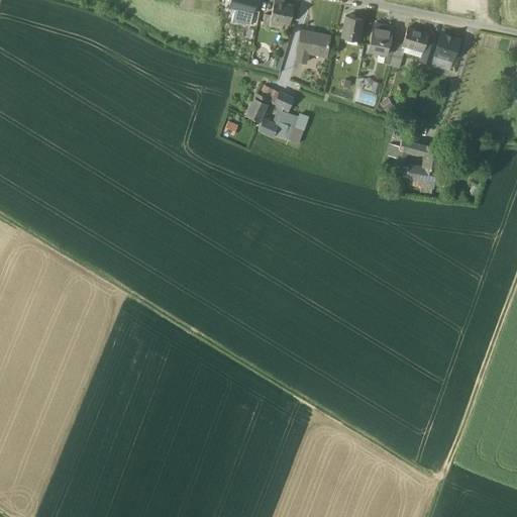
[(255,0),(231,0),(229,7),(235,9),(252,13),(255,0)]
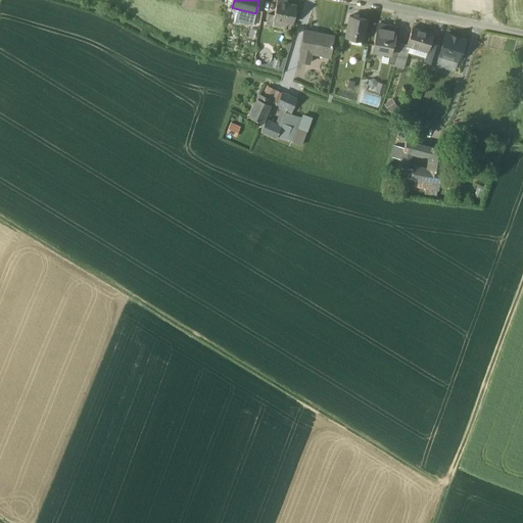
[(296,7),(278,3),(275,15),(274,19),(288,22),(292,24),(296,7)]
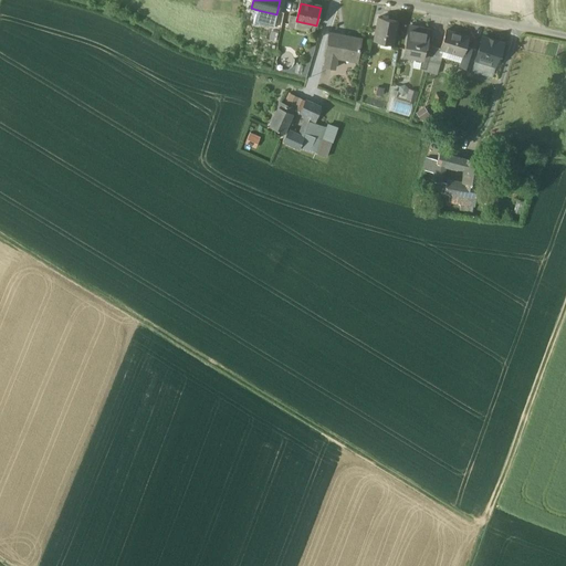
[(273,25),(276,14),(258,10),(257,14),(255,14),(254,22),(258,23),(259,22),(273,25)]
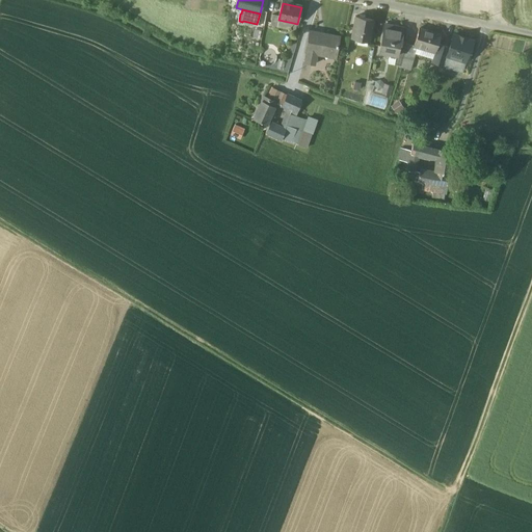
[(280,16),(272,15),(270,27),(292,30),(293,23),(278,20),(280,16)]
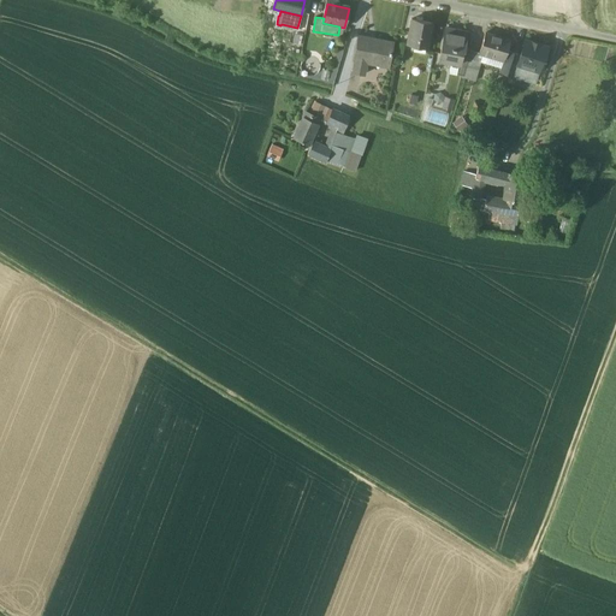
[(432,23),(412,19),(407,45),(427,48),(432,23)]
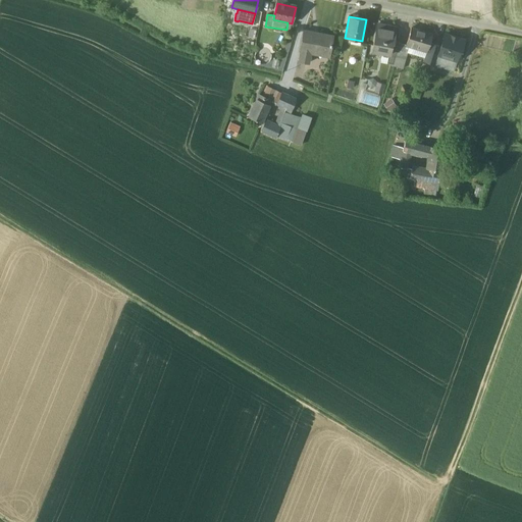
[(396,28),(377,24),(372,51),(388,54),(389,54),(392,43),(393,43),(393,42),(396,28)]
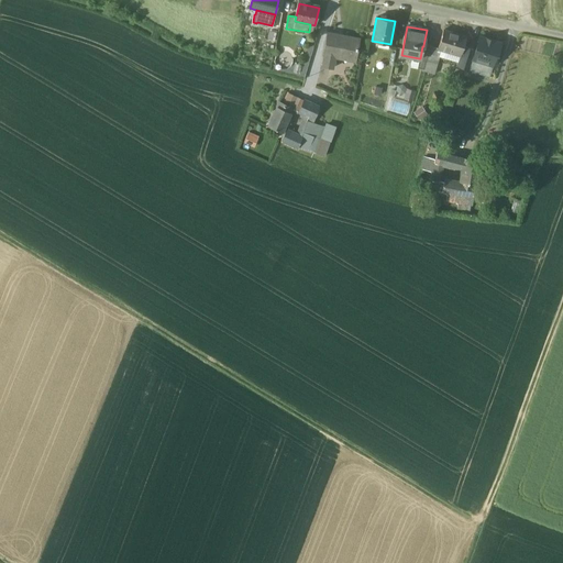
[(465,37),(443,31),(438,48),(439,48),(460,55),(463,46),(465,37)]
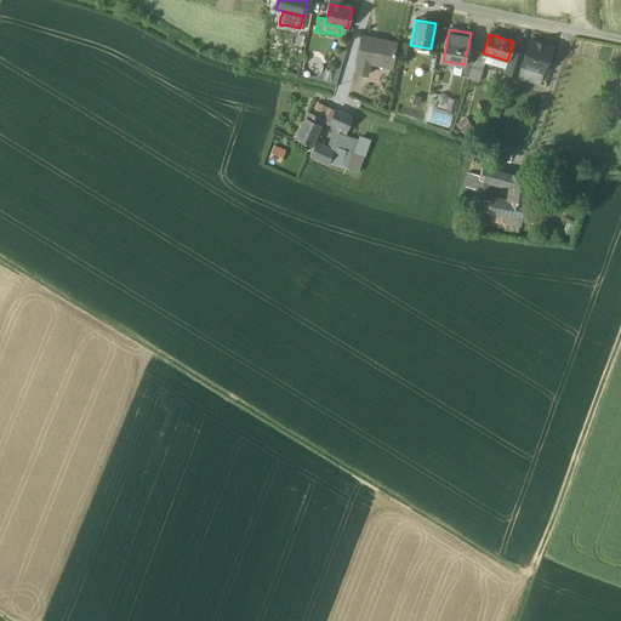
[(396,43),(362,36),(354,74),(368,77),(370,60),(392,63),(396,43)]
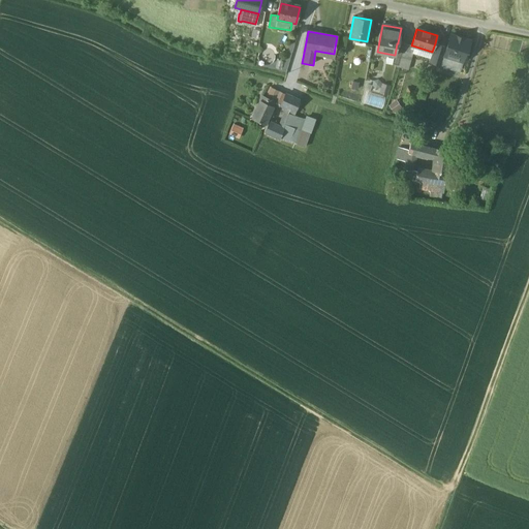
[(462,37),(457,36),(450,34),(446,48),(444,55),(445,56),(462,61),(466,49),(467,49),(469,40),(463,38),(463,37),(462,37)]
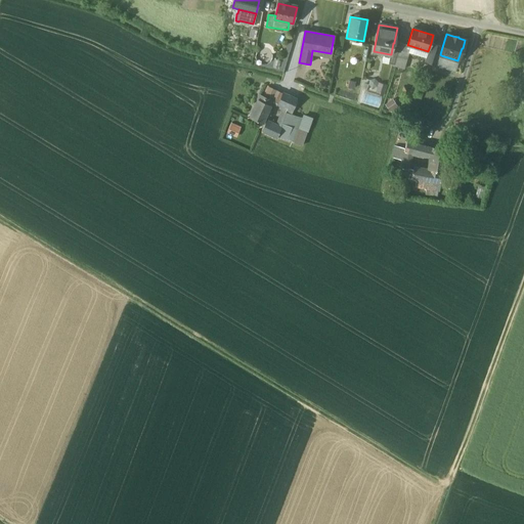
[(400,43),(394,42),(394,43),(393,43),(391,54),(390,54),(389,62),(394,64),(400,43)]
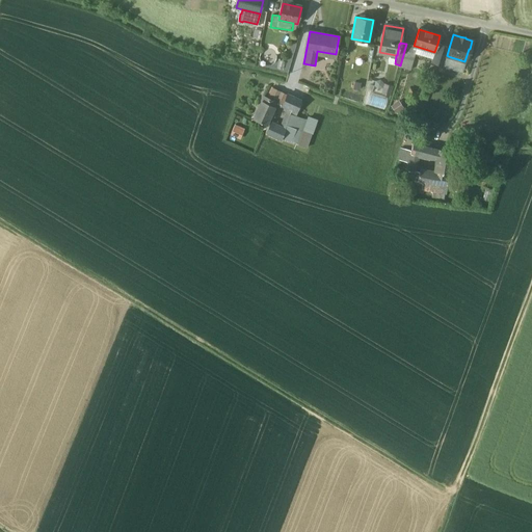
[(414,46),(406,44),(402,57),(410,59),(415,46),(414,46)]
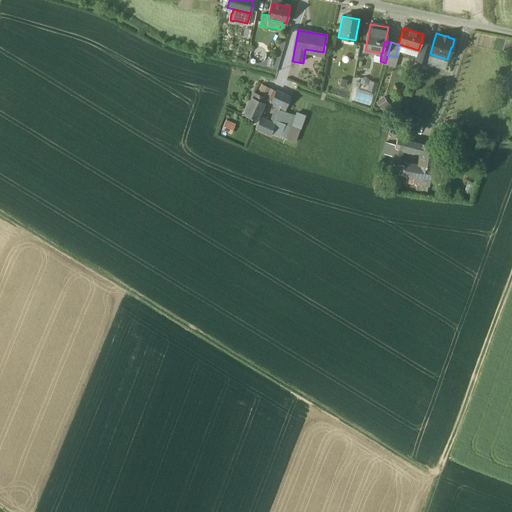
[(426,44),(421,42),(418,50),(415,60),(421,61),(426,44)]
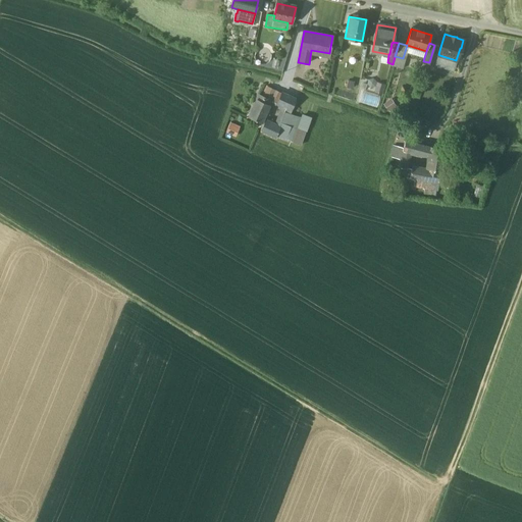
[(434,45),(429,62),(436,64),(439,55),(438,54),(440,47),(434,45)]
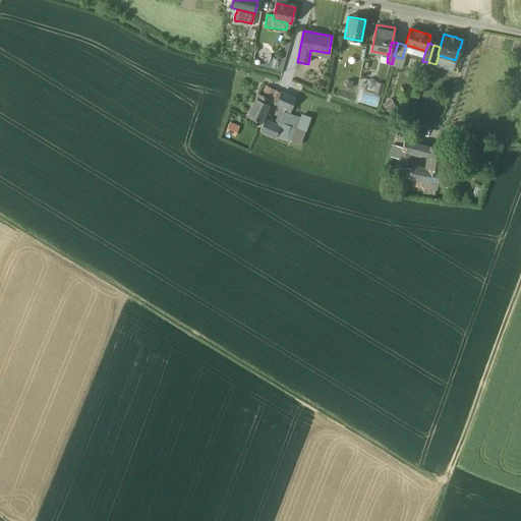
[(402,58),(394,56),(392,64),(391,66),(402,69),(405,59),(402,58)]
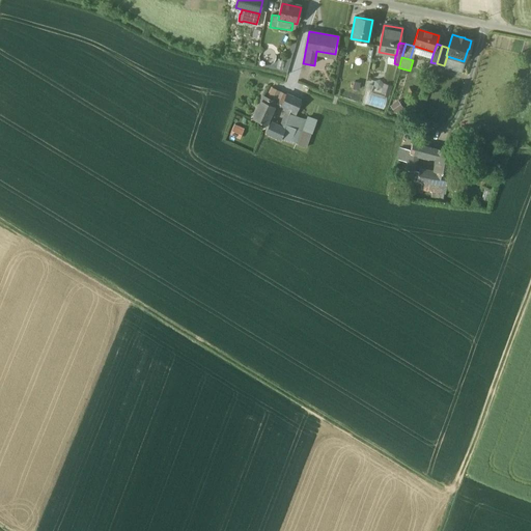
[(393,87),(386,85),(383,93),(390,95),(393,87)]
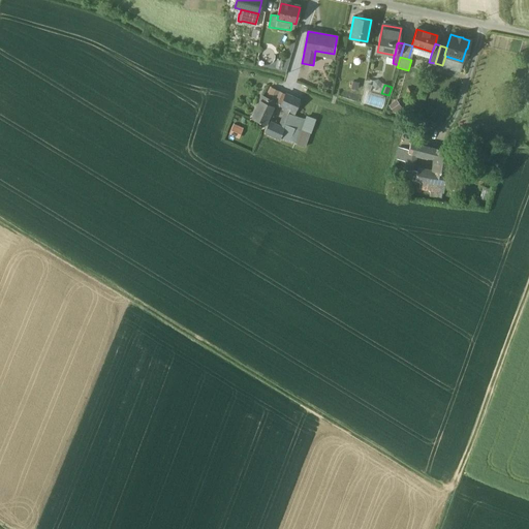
[(286,94),(267,86),(259,101),(273,106),(275,103),(281,106),(286,94)]
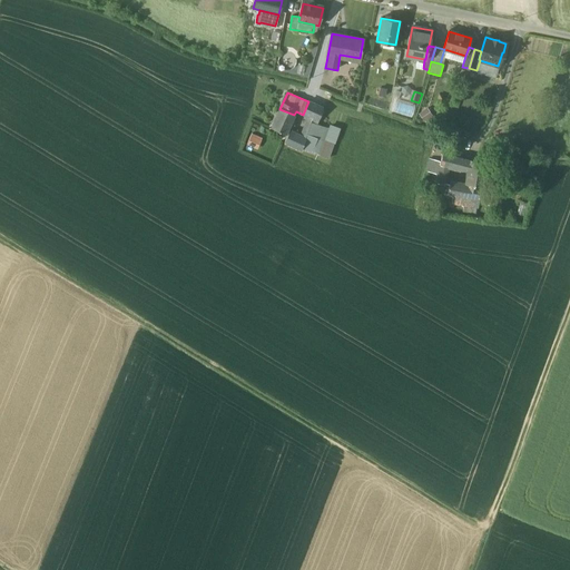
[(392,112),(412,119),(416,106),(396,99),(392,112)]
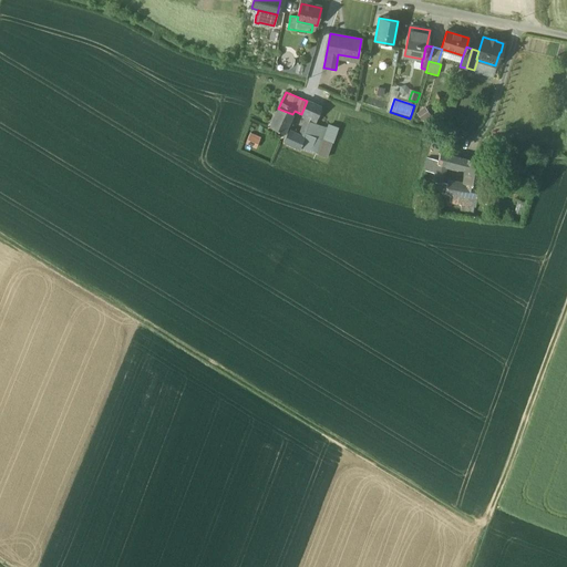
[(322,107),(316,104),(307,101),(301,114),(306,116),(298,133),(305,135),(310,123),(315,124),(322,107)]
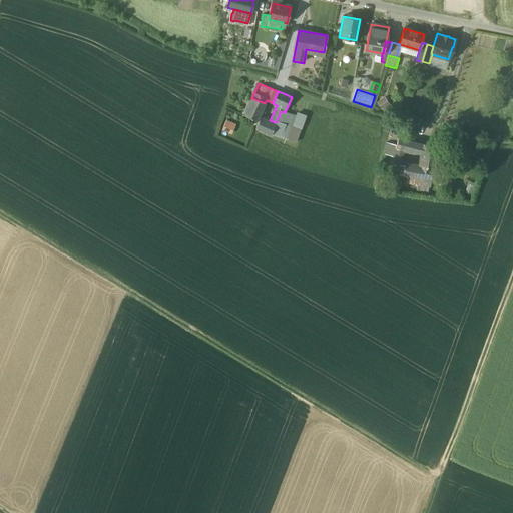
[(265,103),(251,98),(244,114),(258,120),(265,103)]
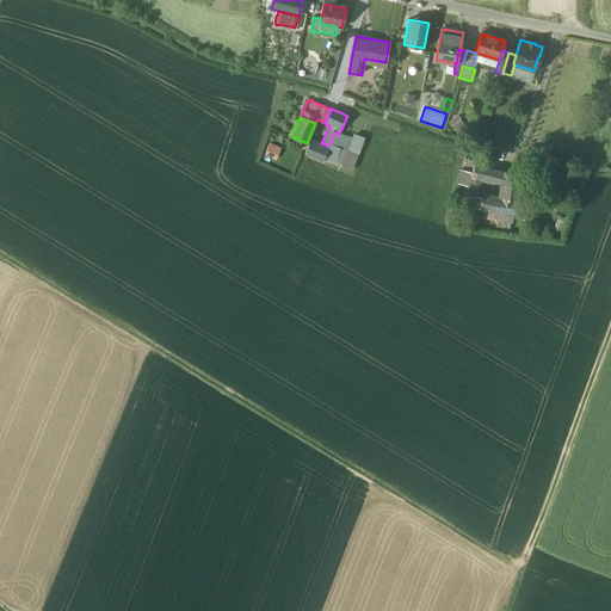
[(364,137),(353,134),(341,167),(352,171),(364,137)]
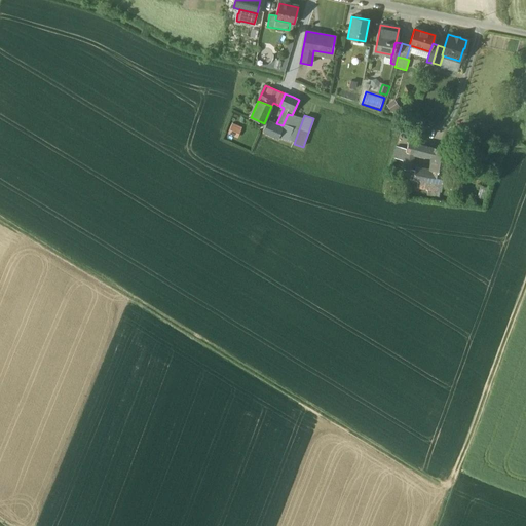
[(276,123),(269,119),(263,132),(277,138),(283,125),(276,123)]
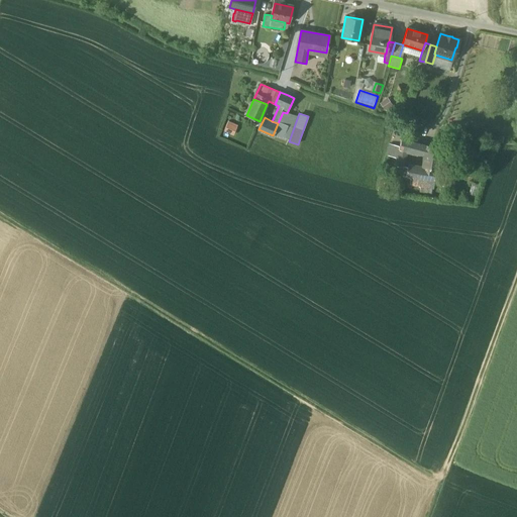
[(224,131),(232,135),(237,125),(229,121),(224,131)]
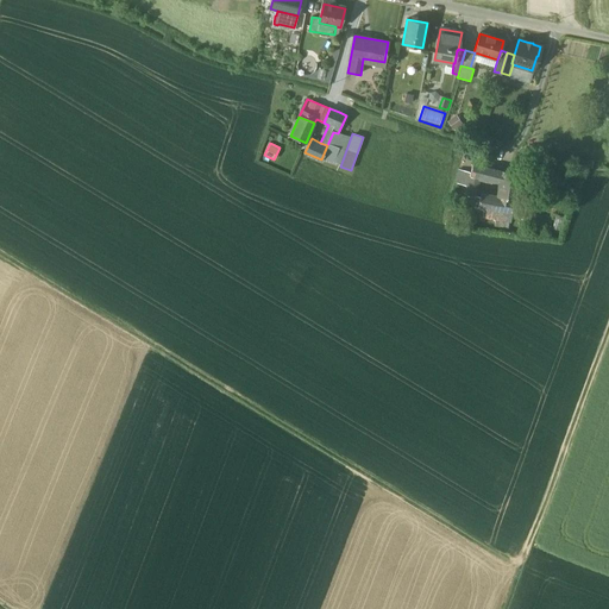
[(472,164),(468,186),(460,183),(458,194),(471,196),(472,190),(475,190),(476,186),(487,188),(488,181),(491,181),(494,169),(472,164)]
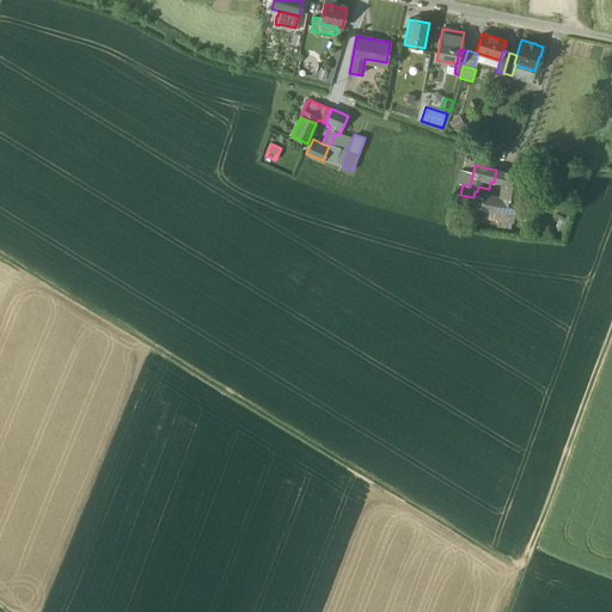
[(520,175),(496,170),(494,182),(503,184),(500,197),(515,201),(520,175)]
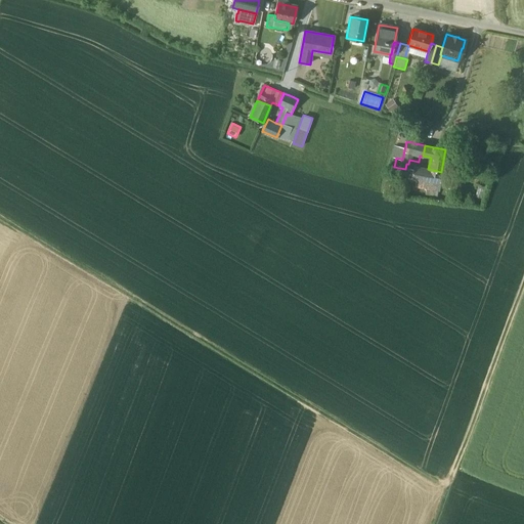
[(407,168),(405,177),(404,183),(425,187),(427,180),(439,183),(441,172),(428,169),(413,166),(412,169),(407,168)]
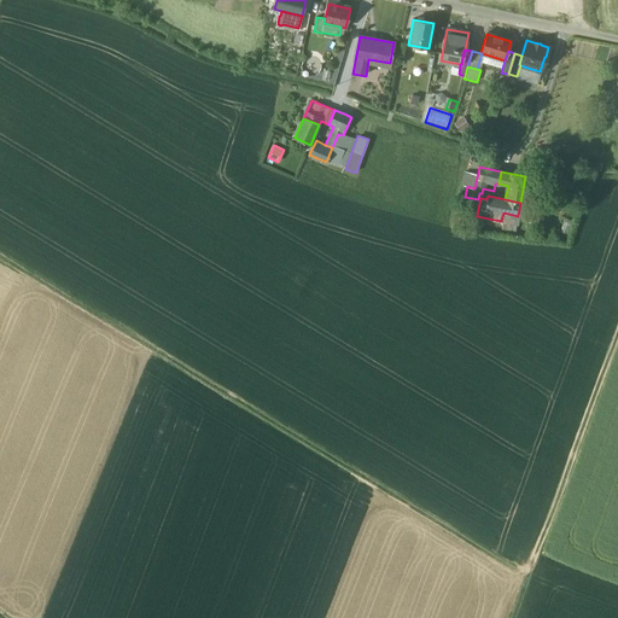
[(570,220),(564,217),(559,232),(566,234),(570,220)]
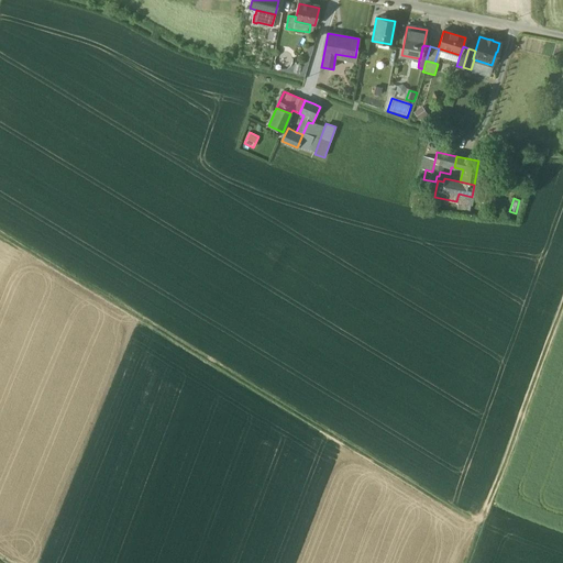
All buildings are outlined.
